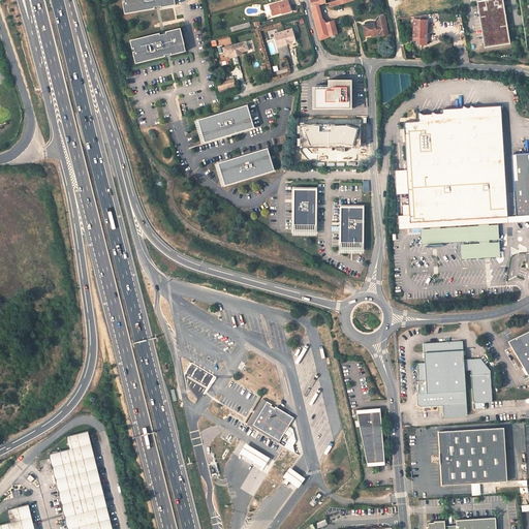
[(125,0),(125,1),(124,1),(126,13),(156,8),(155,6),(161,5),(161,7),(177,5),(176,0),(125,0)]
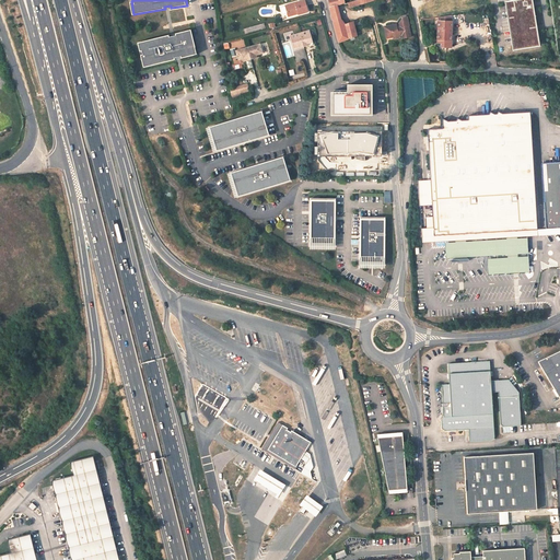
[(304,0),(303,0),(284,6),(288,16),(298,13),(299,14),(307,11),(304,0)]
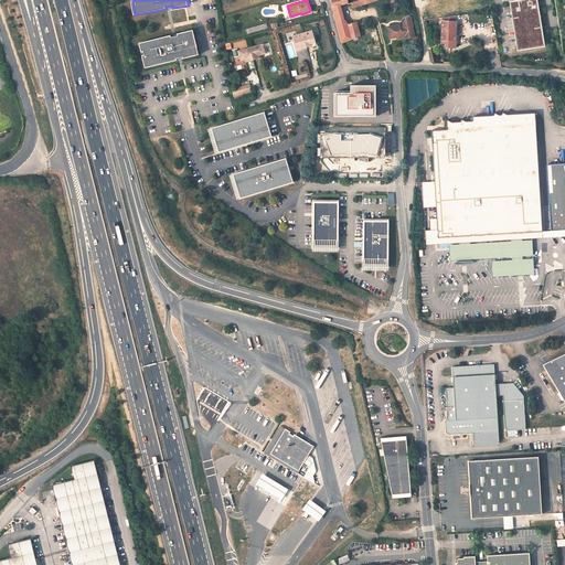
[(342,7),(341,0),(334,0),(331,1),(332,10),(340,8),(342,7)]
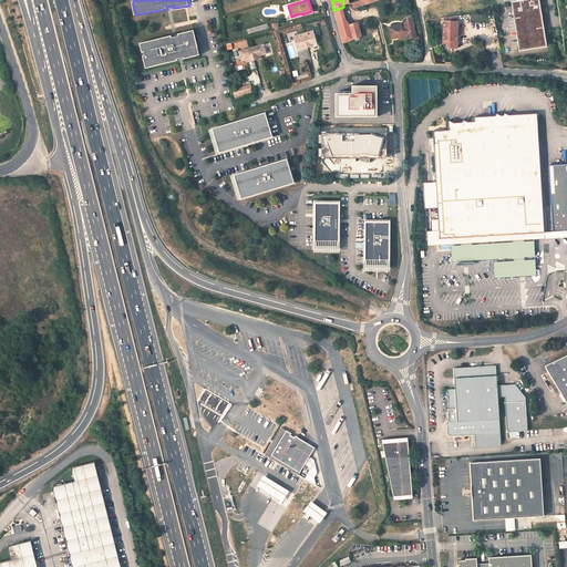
[(353,4),(354,10),(366,7),(364,0),(353,4)]
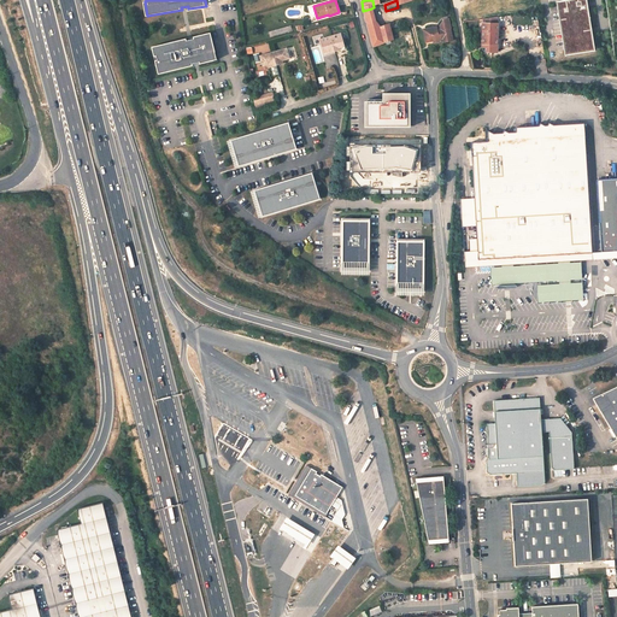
[(587,0),(559,0),(557,0),(565,54),(595,50),(587,0)]
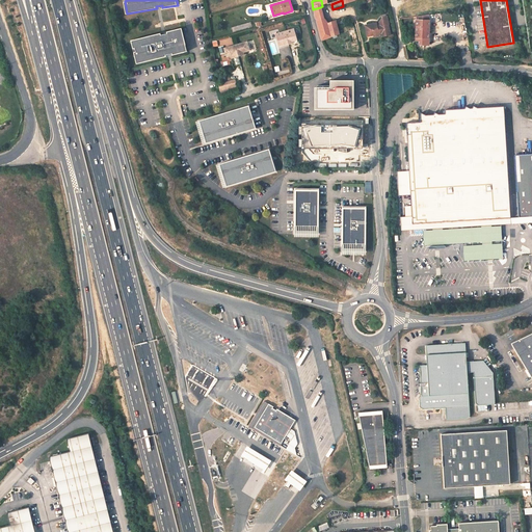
[(338,37),(336,24),(326,26),(321,18),(320,7),(313,9),(320,43),(338,37)]
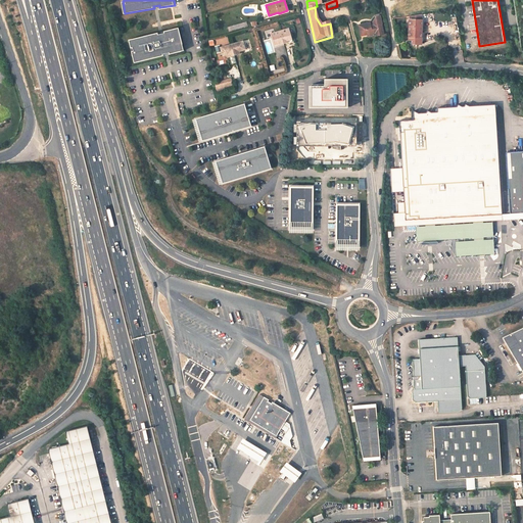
[(364,31),(362,32),(364,38),(373,36),(373,35),(376,34),(377,38),(385,36),(380,16),(377,17),(373,22),(374,27),(371,28),(370,22),(363,25),(364,31)]
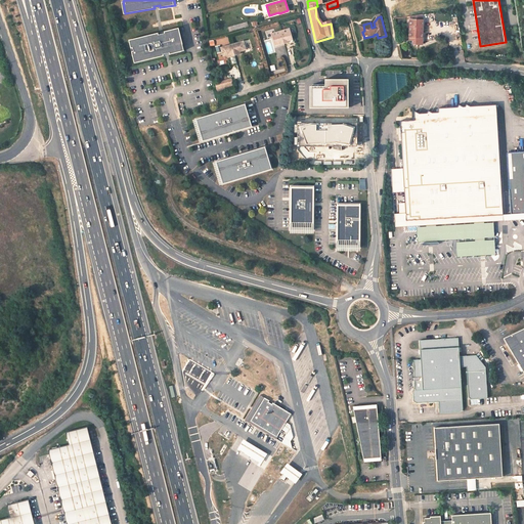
[(410,20),(408,40),(422,40),(423,22),(410,20)]
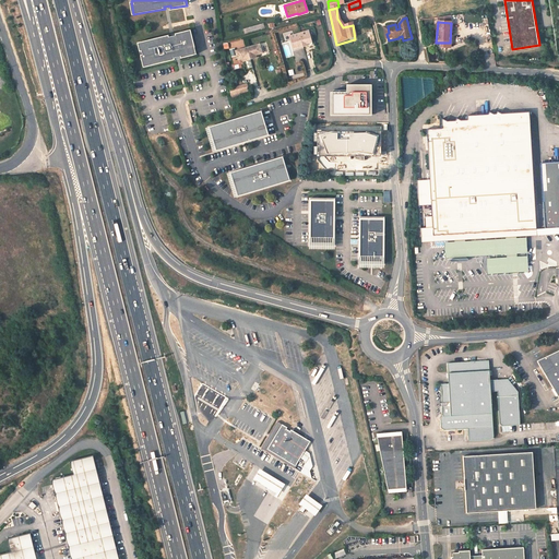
[(177,35),(170,36),(169,35),(139,43),(141,51),(142,50),(143,54),(141,55),(144,67),(176,59),(175,58),(181,56),(182,58),(198,54),(191,30),(176,33),(177,35)]
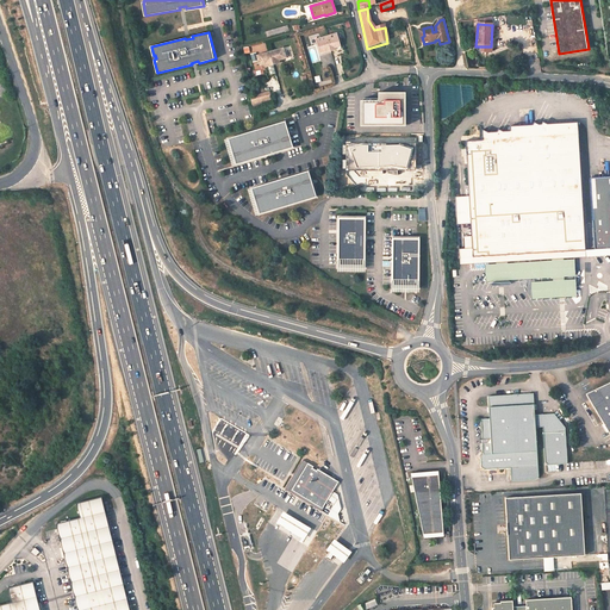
[(337,33),(317,39),(322,54),(342,48),(337,33)]
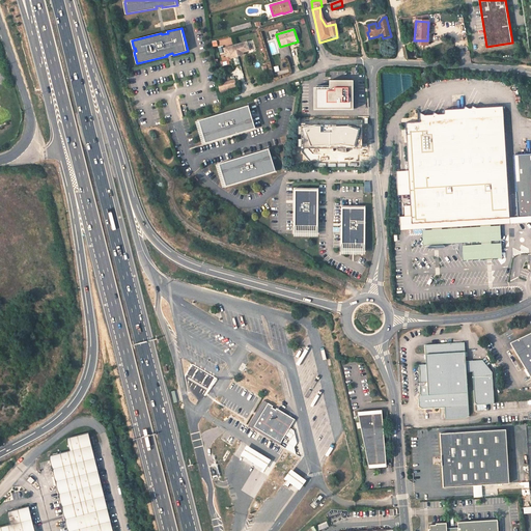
[(246,42),(224,49),(226,57),(231,55),(232,58),(244,55),(243,52),(249,51),(246,42)]
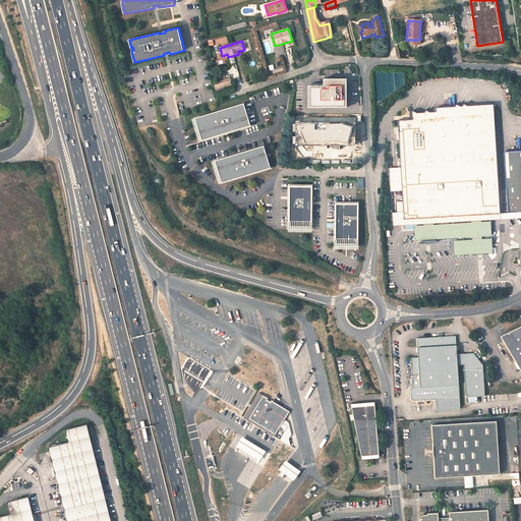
[(319,70),(321,79),(332,76),(358,72),(357,68),(357,67),(355,65),(353,64),(351,63),(330,66),(319,70)]
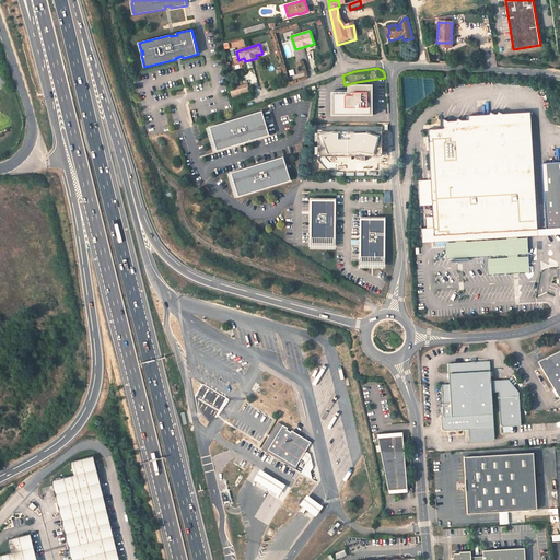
[(319,84),(323,93),(345,85),(342,76),(319,84)]
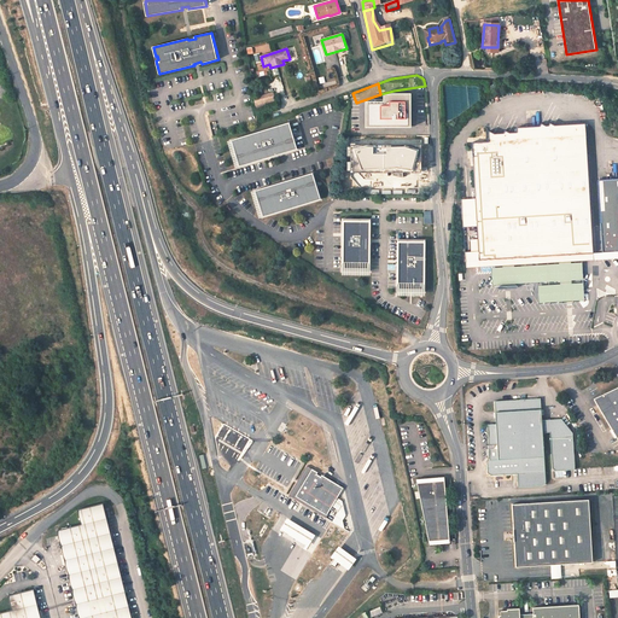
[(257,109),(278,103),(274,92),(254,98),(257,109)]
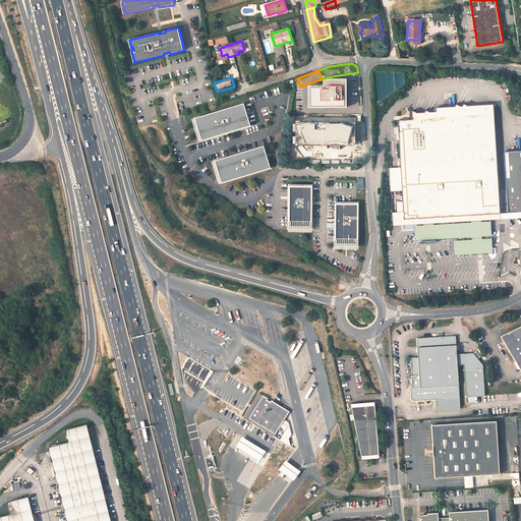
[(352,107),(351,78),(325,78),(325,85),(309,85),(309,93),(312,93),(312,102),(315,102),(315,108),(352,107)]
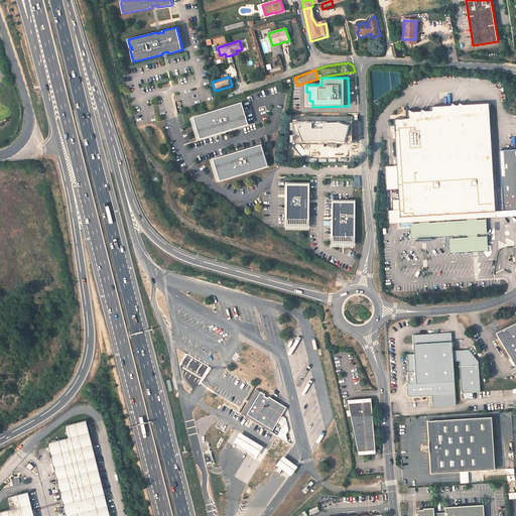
[(242,102),(194,116),(200,138),(248,124),(246,115),(242,102)]
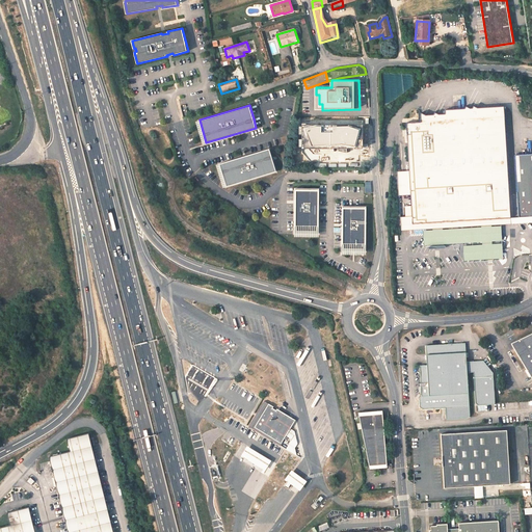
[(414,229),(413,222),(509,216),(502,106),(445,109),(445,114),(425,115),(425,122),(406,123),(409,170),(399,170),(401,193),(411,193),(413,215),(401,216),(402,229),(414,229)]
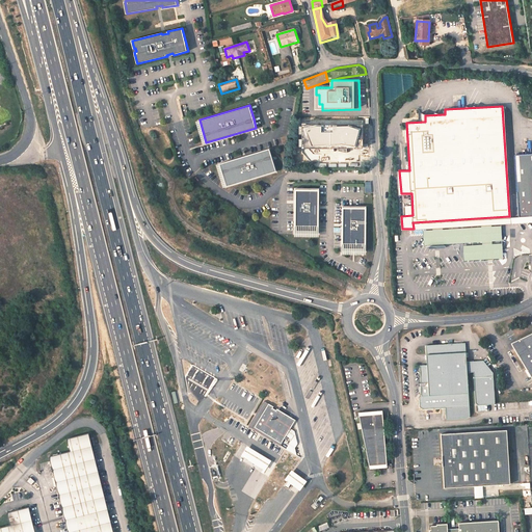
[(327,124),(327,136),(342,135),(353,139),(357,128),(344,124),(327,124)]
